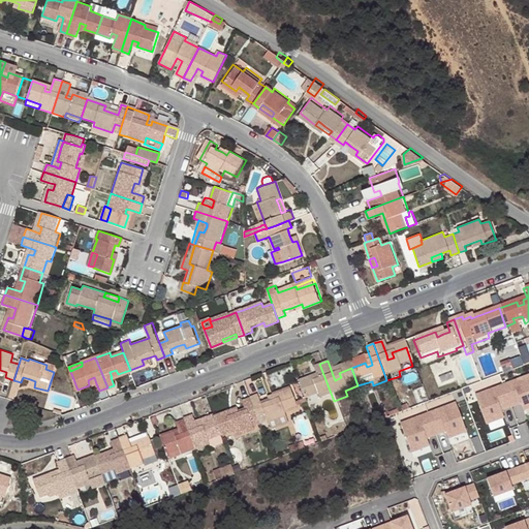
[(319,406),(334,401),(319,364),(312,367),(317,380),(318,385),(313,387),(311,383),(298,389),(304,406),(318,401),(319,406)]
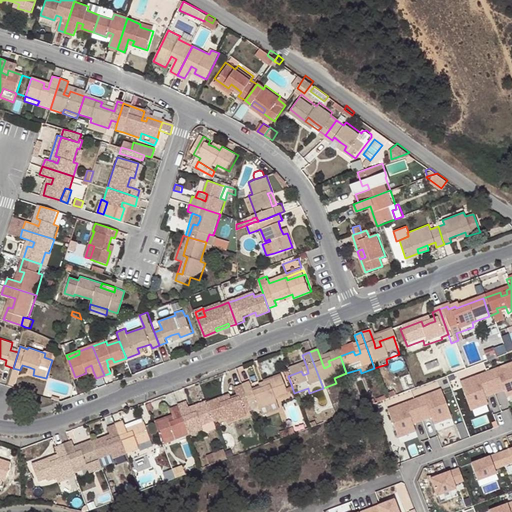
[(511,361),(484,371),(492,392),(501,388),(504,396),(511,392),(511,361)]
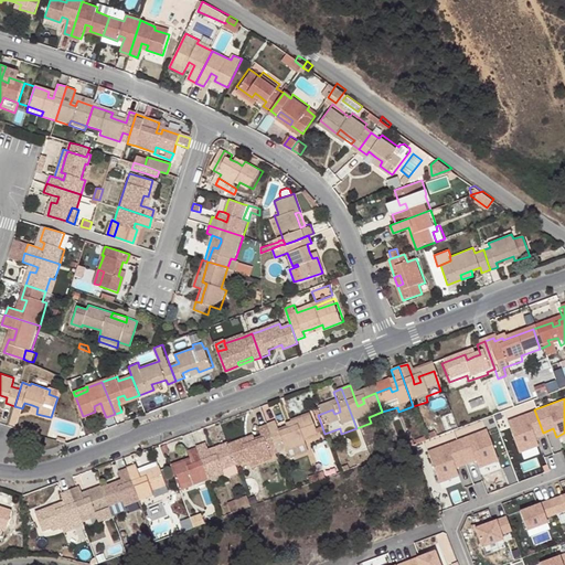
[(400,414),(398,412),(397,407),(382,412),(384,418),(400,414)]
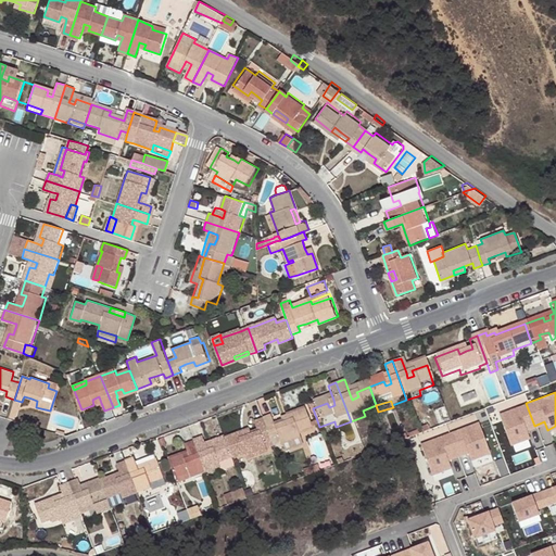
[(534,426),(526,403),(495,415),(506,444),(527,437),(523,429),(534,426)]
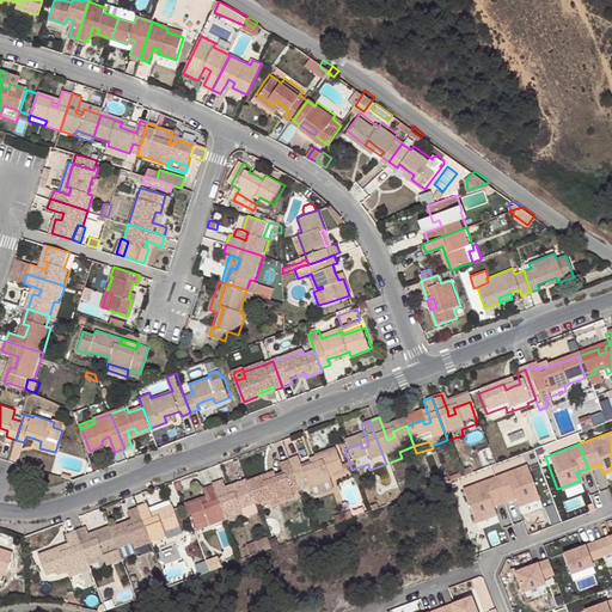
[(285,461),(293,487),(301,483),(307,501),(335,489),(331,478),(340,475),(340,473),(350,470),(348,464),(337,467),(332,454),(311,461),(313,467),(306,469),(297,472),(292,459),(285,461)]
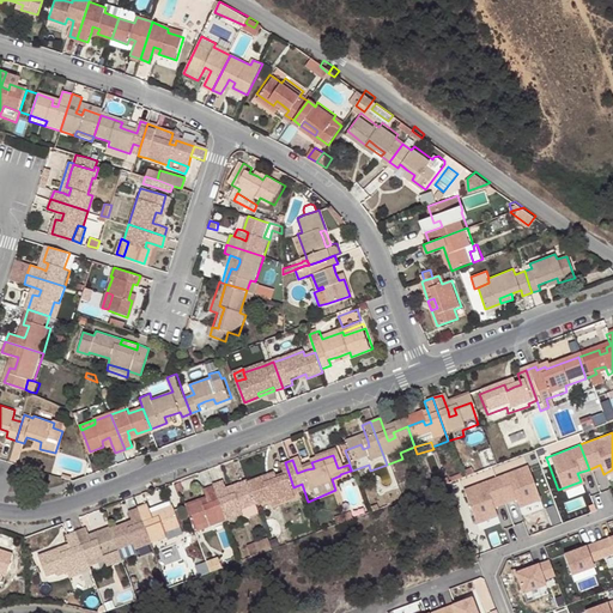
[(243,487),(250,508),(265,503),(266,508),(289,501),(287,496),(296,492),(293,487),(285,462),(275,466),(280,479),(272,483),(265,485),(262,480),(243,487)]
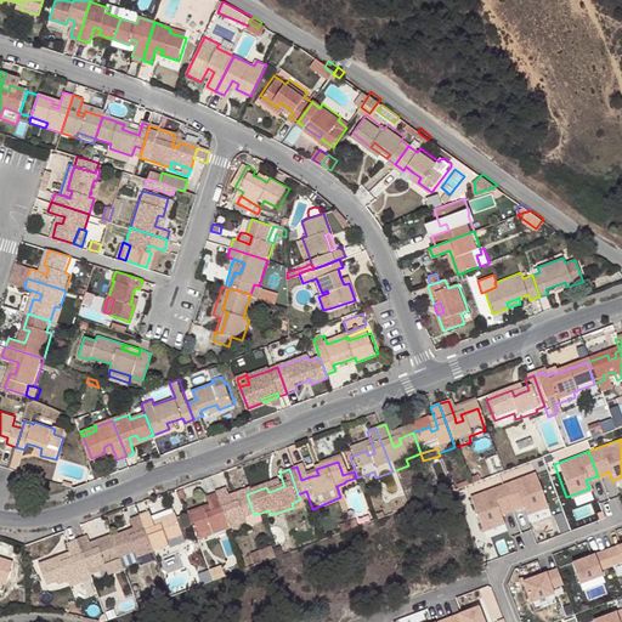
[(501,484),(510,508),(521,504),(525,513),(548,504),(535,470),(501,484)]
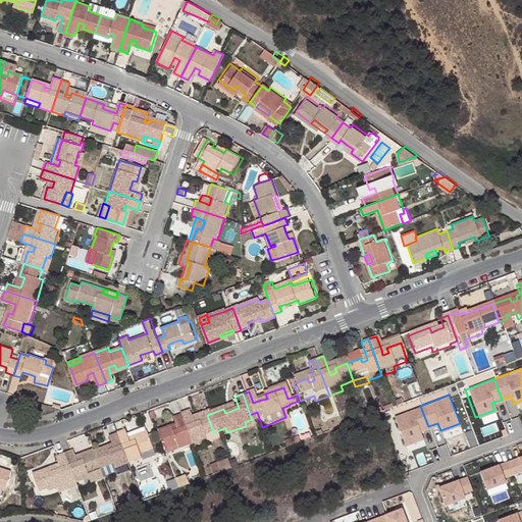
[(428,426),(420,406),(392,416),(402,444),(421,436),(418,430),(428,426)]
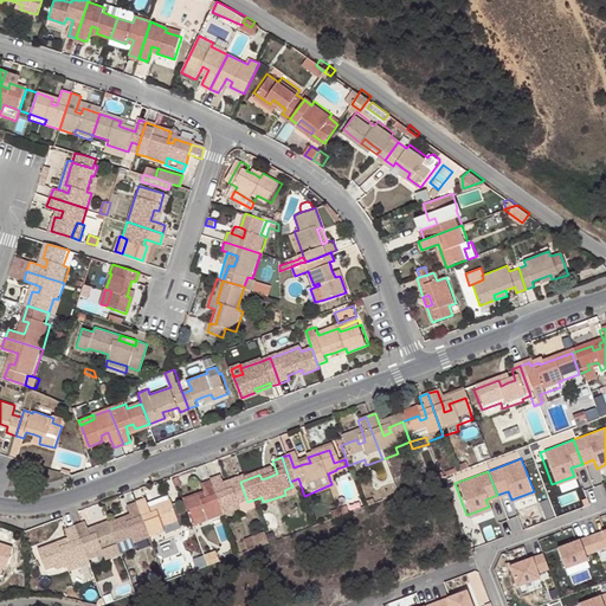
[(204,481),(217,516),(232,510),(239,513),(250,509),(247,502),(240,482),(239,478),(223,484),(225,489),(218,491),(217,490),(217,487),(213,478),(204,481)]
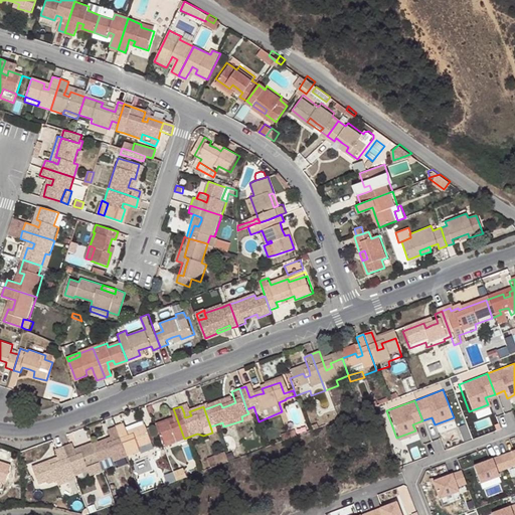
[(170,443),(184,439),(173,408),(166,411),(168,419),(169,421),(170,423),(164,425),(162,421),(149,425),(156,444),(169,440),(170,443)]
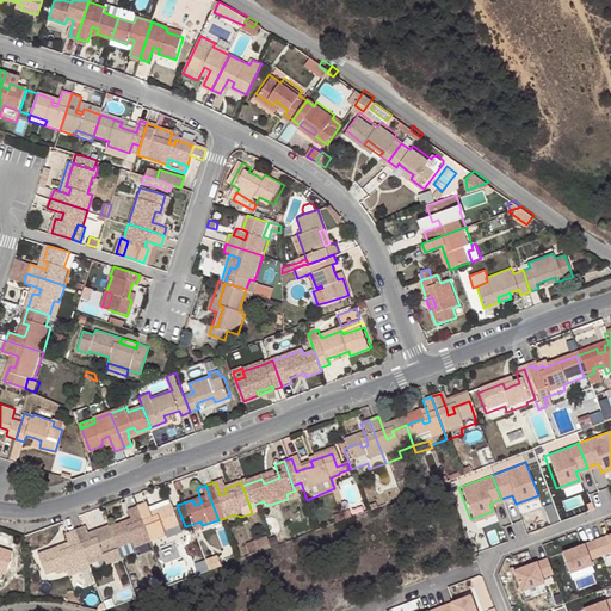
[(143,516),(144,522),(152,518),(149,513),(165,507),(164,504),(141,511),(143,516)]
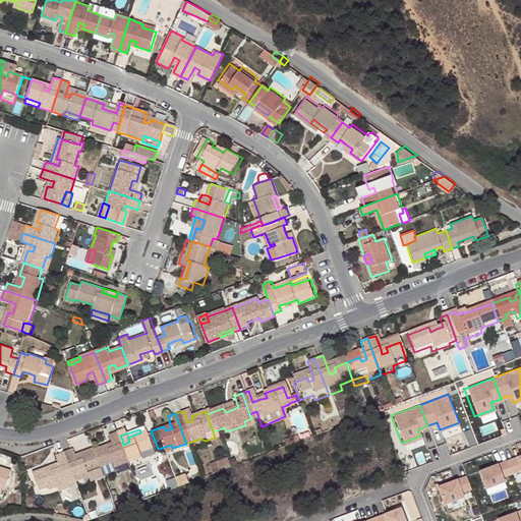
[(140,432),(127,438),(129,442),(123,445),(122,440),(120,436),(118,430),(110,433),(122,465),(135,460),(134,456),(148,451),(141,432),(140,432)]
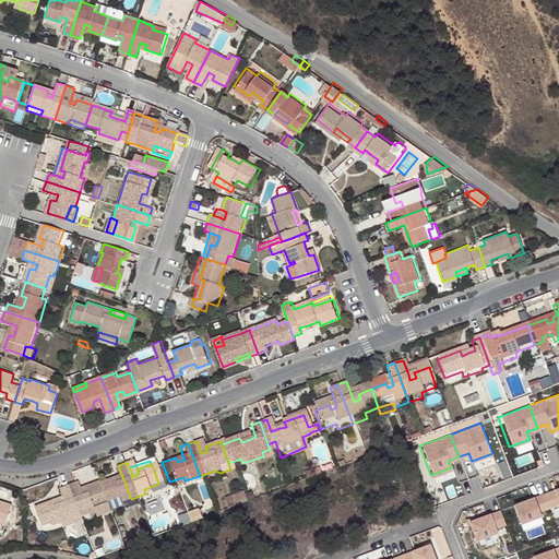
[(152,464),(158,484),(162,483),(155,463),(152,464)]
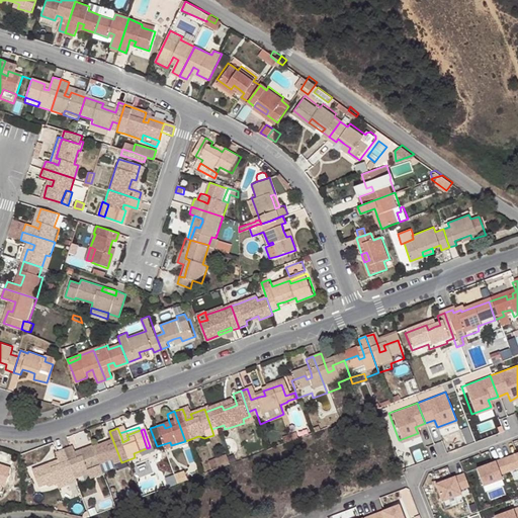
[(102,433),(106,443),(107,447),(102,449),(100,445),(87,449),(94,467),(106,463),(108,466),(121,462),(109,431),(102,433)]
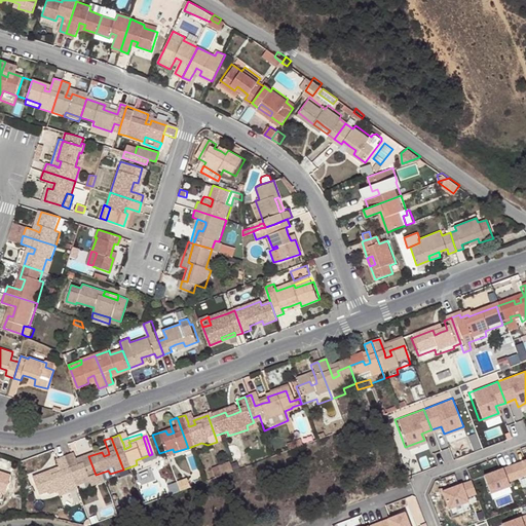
[(288,444),(289,449),(302,445),(300,440),(288,444)]
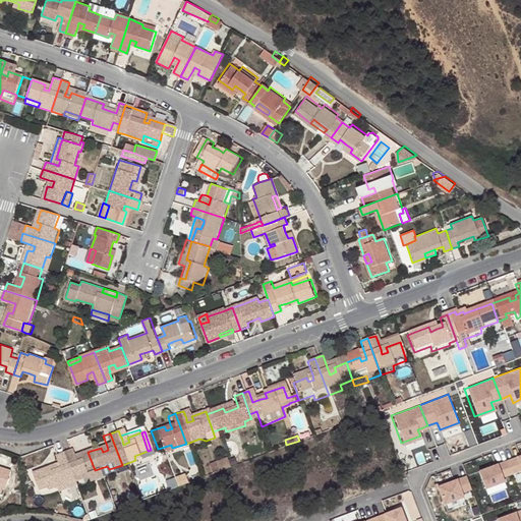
[(70,464),(68,459),(65,450),(58,452),(70,484),(83,479),(84,482),(98,478),(95,470),(88,452),(74,457),(76,461),(70,464)]
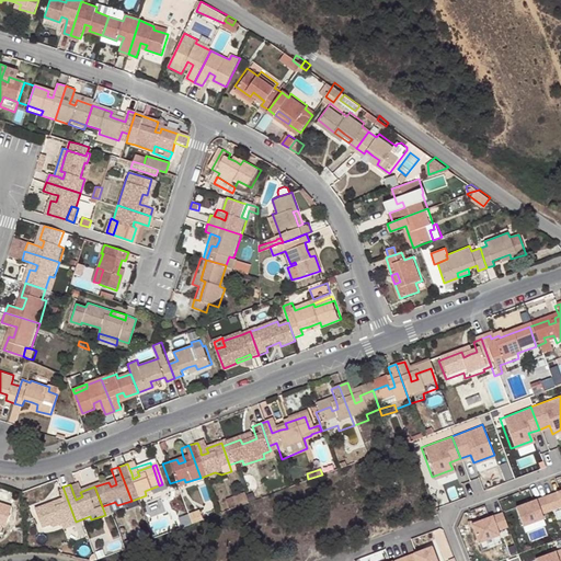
[(55,490),(58,500),(60,505),(50,508),(48,504),(31,511),(37,529),(47,526),(49,530),(76,522),(63,487),(55,490)]
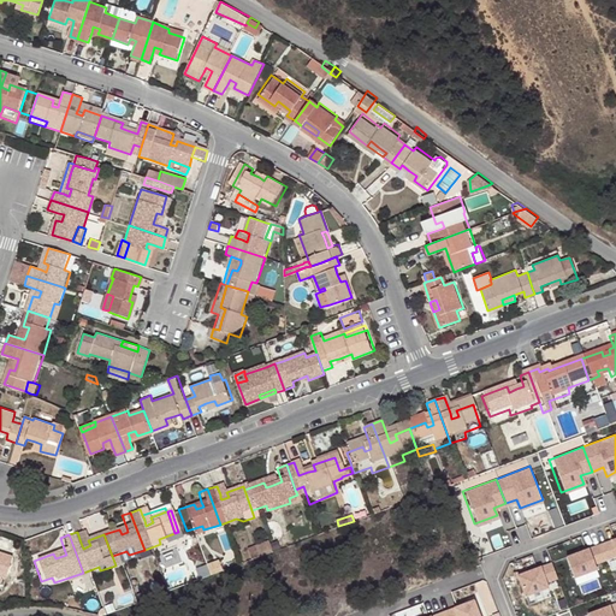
[(278,539),(264,544),(267,554),(280,549),(278,539)]
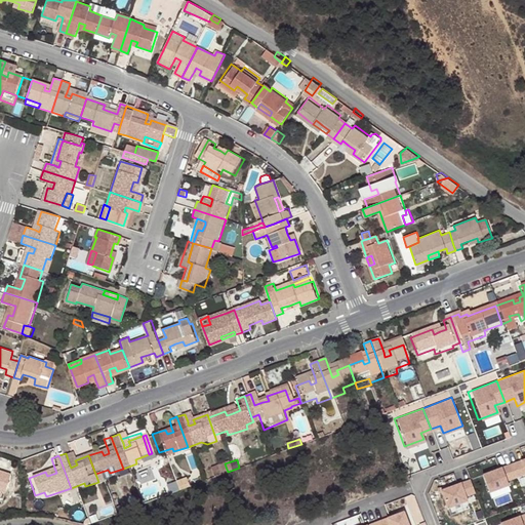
[(524,459),(510,466),(514,479),(524,475),(524,478),(524,459)]
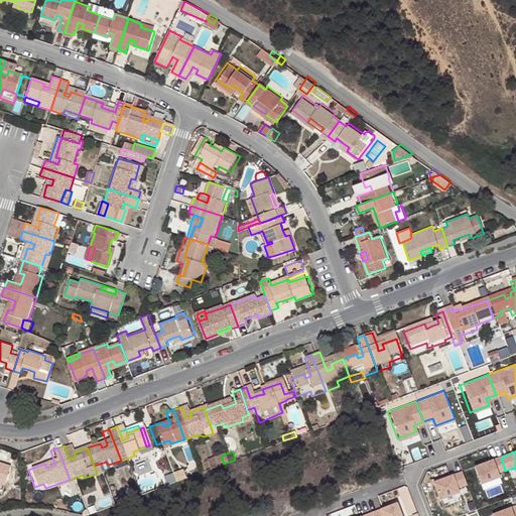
[(209,459),(212,469),(224,464),(221,456),(221,455),(209,459)]
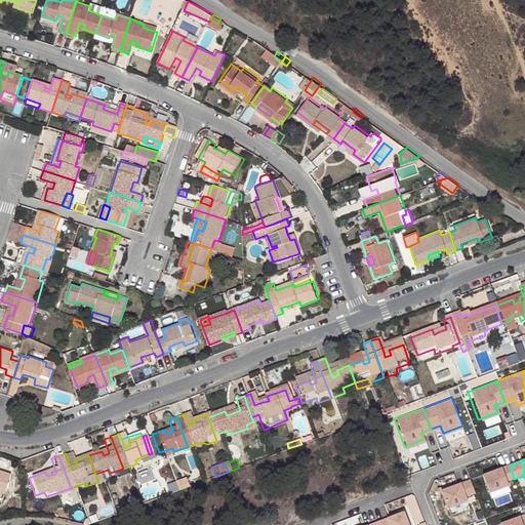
[(510,466),(481,477),(487,494),(507,487),(505,482),(514,479),(510,466)]
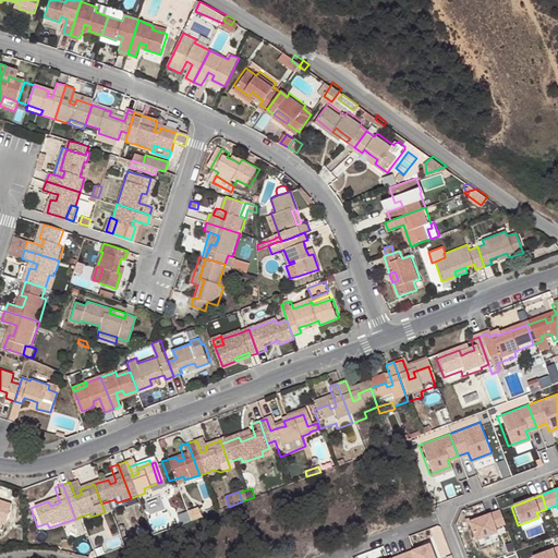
[(5,510),(0,523),(11,526),(15,513),(5,510)]
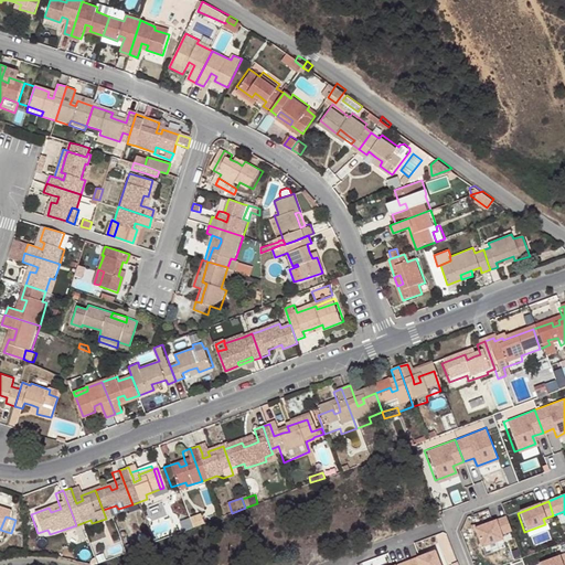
[(194,516),(183,520),(187,530),(198,525),(194,516)]
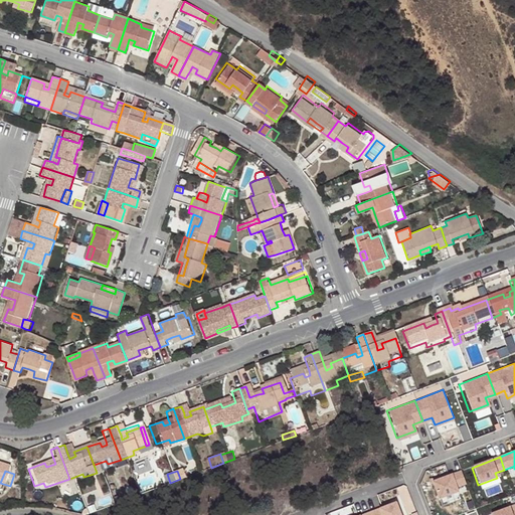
[(460,472),(432,481),(438,499),(457,493),(455,488),(464,485),(460,472)]
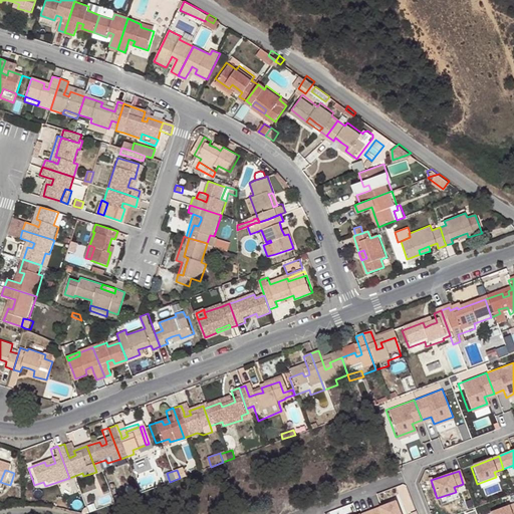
[(399,513),(395,503),(368,513),(399,513)]
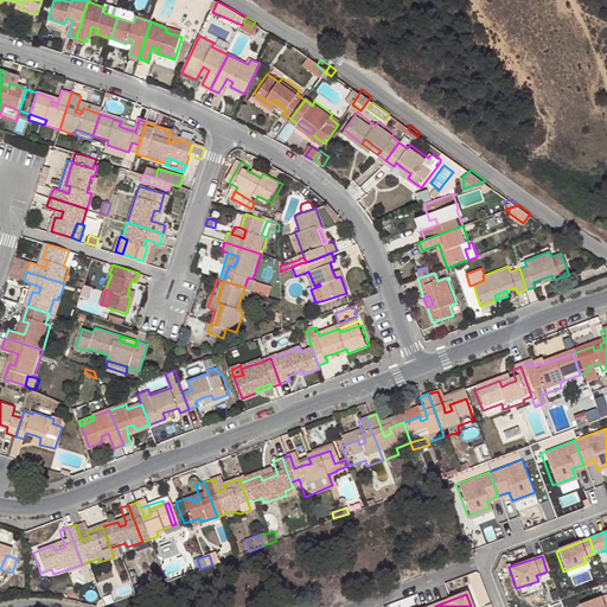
[(606,606),(606,595),(576,606),(606,606)]
